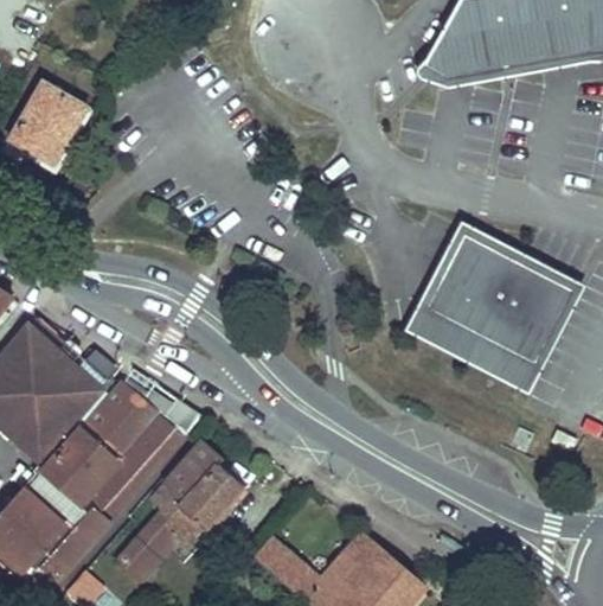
[(602,0),(459,0),(422,65),(447,80),(587,55),(602,55),(602,0)]
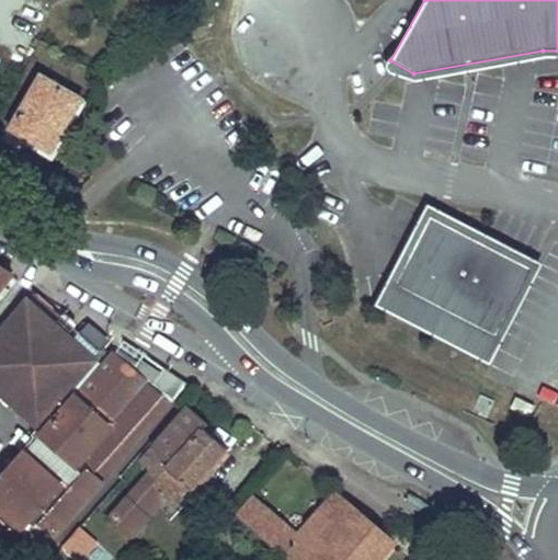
[(390,60),(386,68),(412,82),(546,58),(557,58),(557,50),(543,50),(413,73),(390,60)]
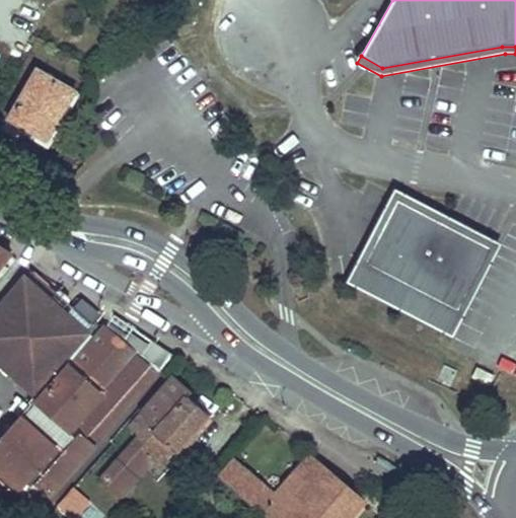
[(47,141),(76,90),(37,68),(7,117),(47,141)]
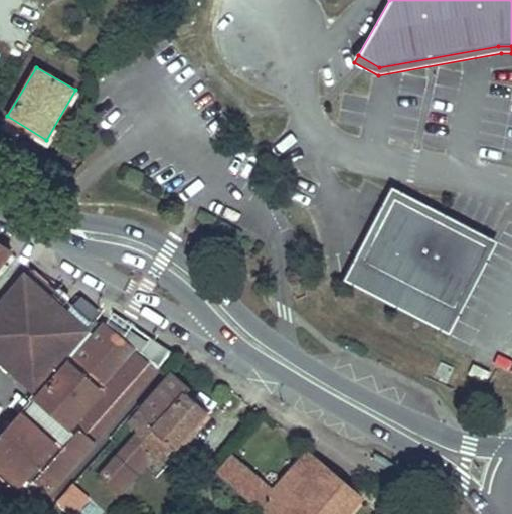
[(487,246),(454,310),(461,314),(498,243),(390,188),(354,259),(360,262),(394,198),(487,246)]
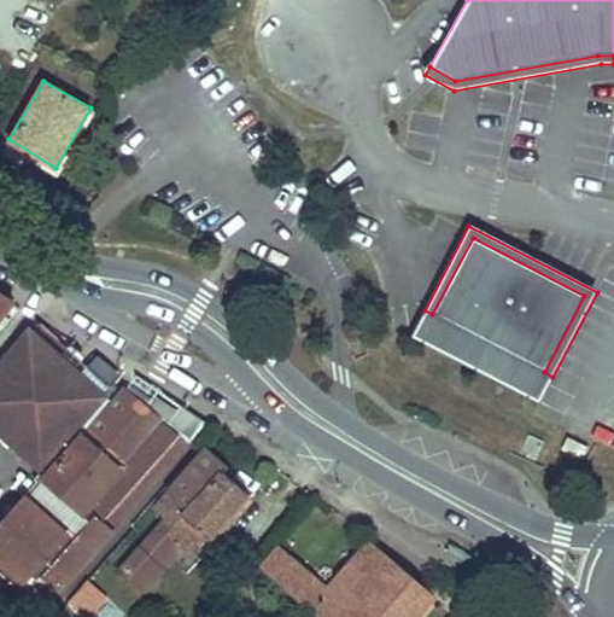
[(432,314),(544,372),(584,296),(473,238),(432,314)]
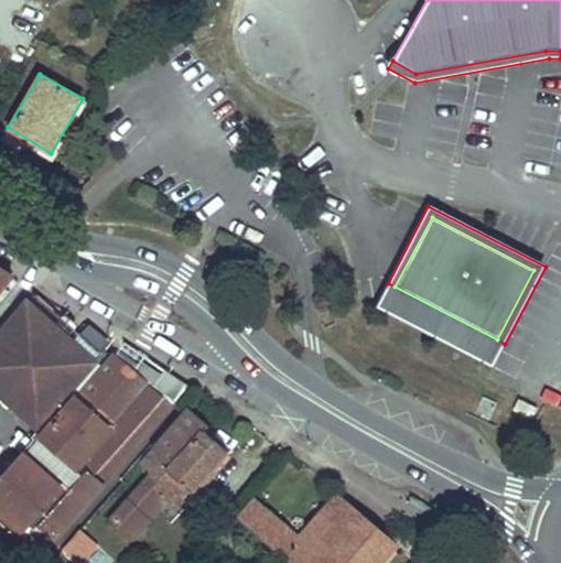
[(493,368),(505,344),(497,339),(395,287),(388,283),(375,307),(493,368)]
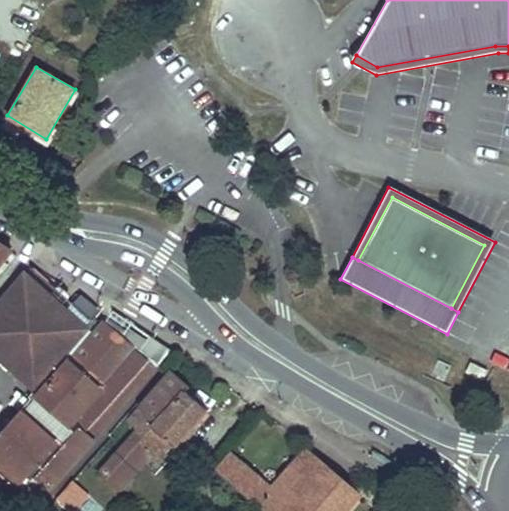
[(26,275),(21,271),(8,284),(0,293),(0,352),(1,354),(34,383),(40,389),(92,327),(87,323),(76,314),(55,306),(49,293),(36,292),(26,275)]
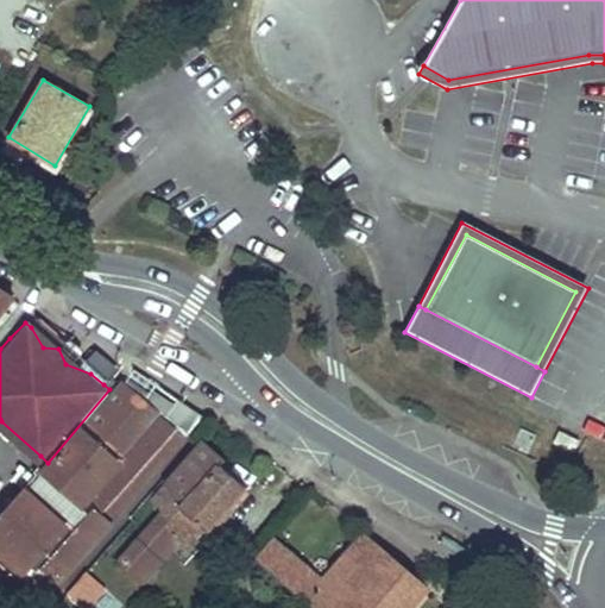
[(58,349),(31,327),(43,348),(58,349)]
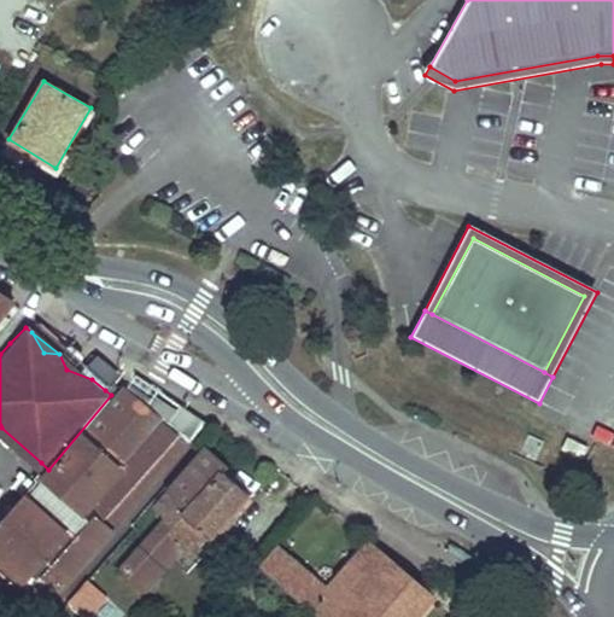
[(92,379),(59,354),(66,370),(92,379)]
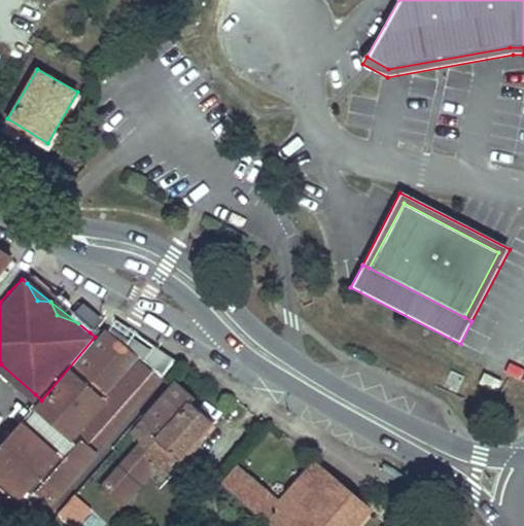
[(73,377),(41,414),(75,443),(36,490),(54,504),(161,380),(112,339),(77,381),(73,377)]
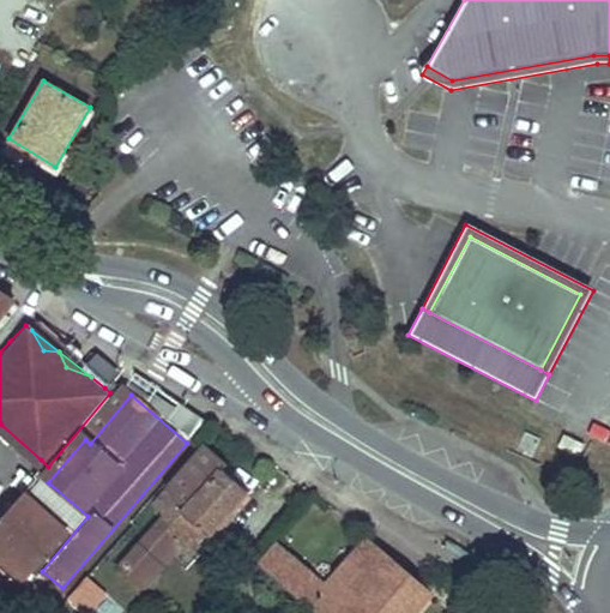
[(556,446),(575,456),(581,445),(561,436),(556,446)]
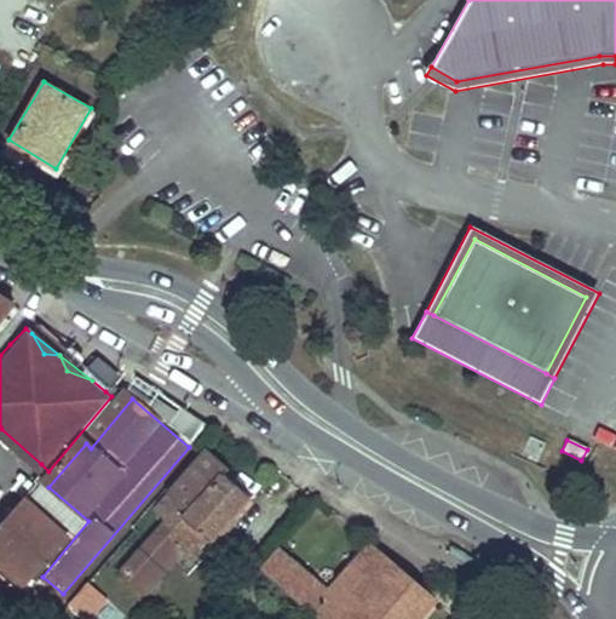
[(202,446),(150,510),(163,521),(155,532),(184,555),(237,489),(220,476),(214,483),(200,471),(213,454),(202,446)]
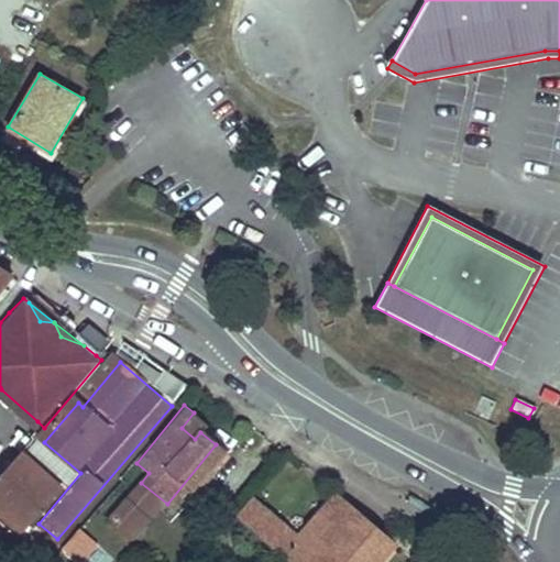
[(194,412),(182,428),(195,439),(200,432),(207,423),(194,412)]
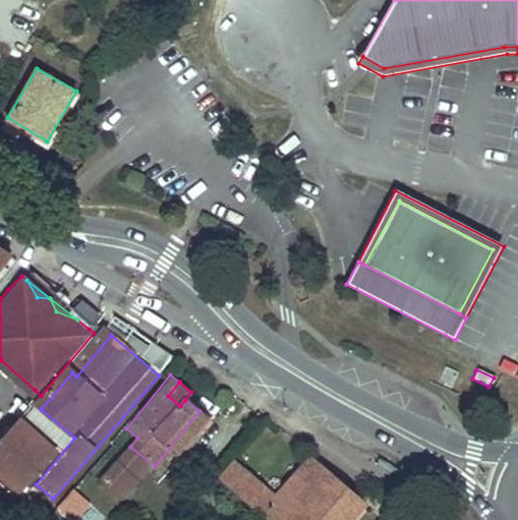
[(27,424),(0,456),(0,469),(17,484),(51,445),(27,424)]
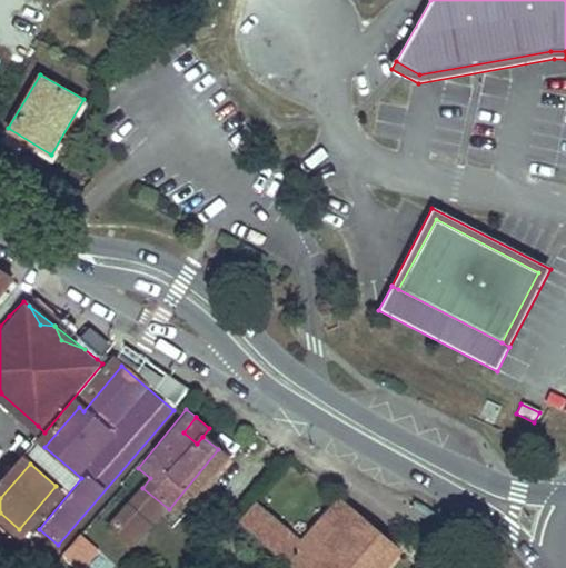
[(147,514),(127,498),(97,536),(101,540),(111,548),(116,551),(147,514)]
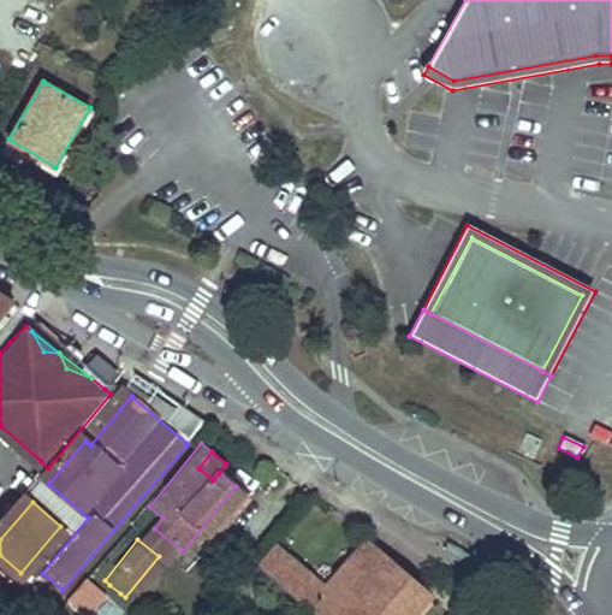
[(325,591),(266,543),(248,563),(308,611),(325,591)]
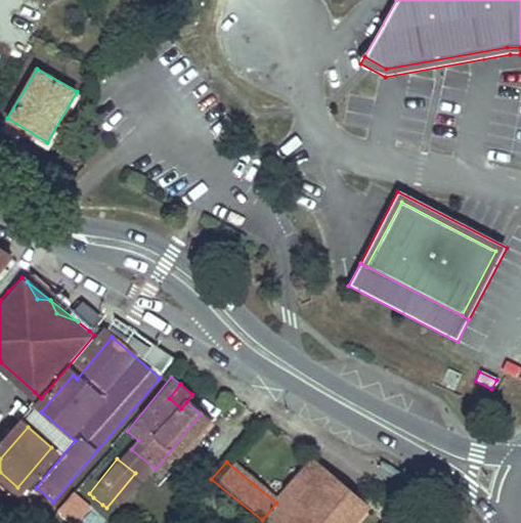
[(348,522),(361,508),(309,464),(276,503),(262,520),(265,522),(348,522)]
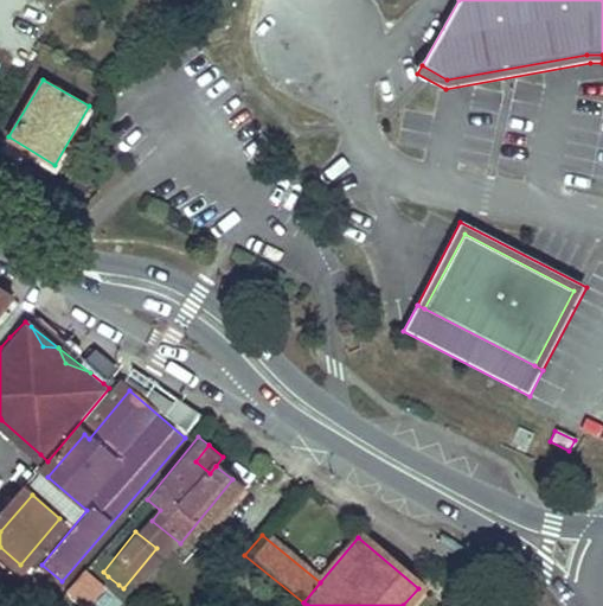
[(460,557),(464,549),(444,538),(441,546),(460,557)]
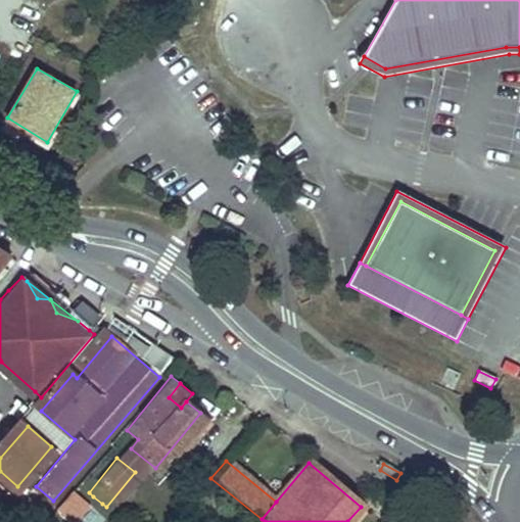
[(102,504),(93,496),(84,508),(93,515),(102,504)]
